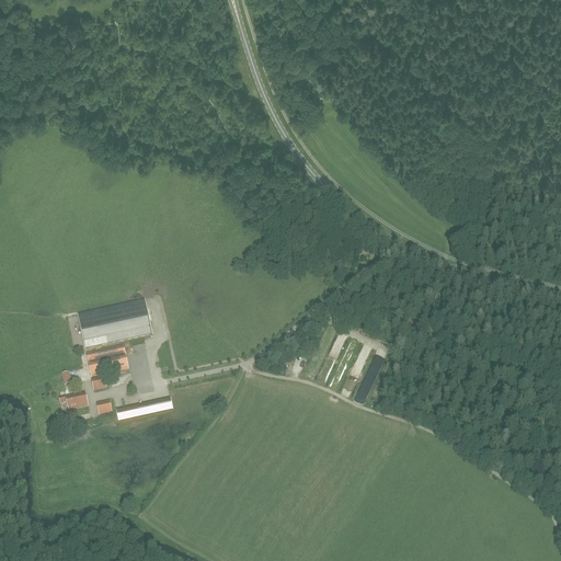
[(152,334),(145,301),(78,316),(86,350),(152,334)]
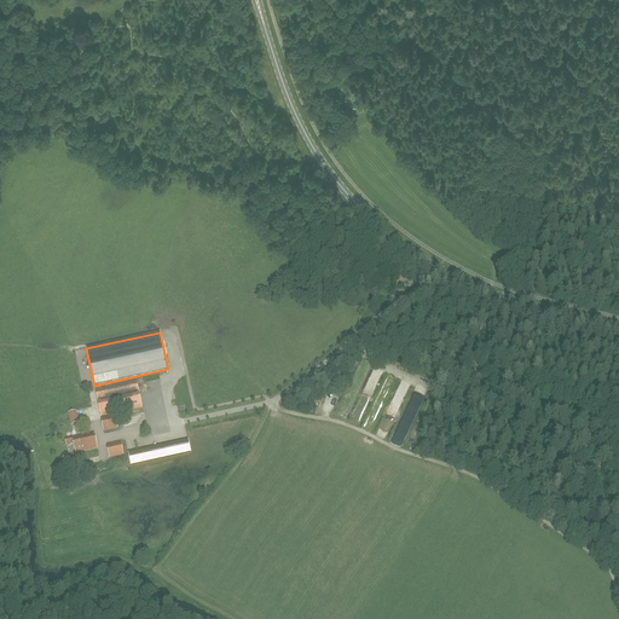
[(100,416),(142,408),(137,381),(96,389),(100,416)]
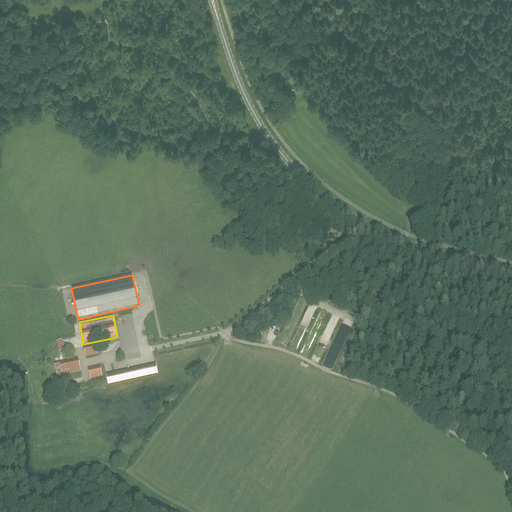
[(59,352),(65,350),(63,340),(56,341),(59,352)]
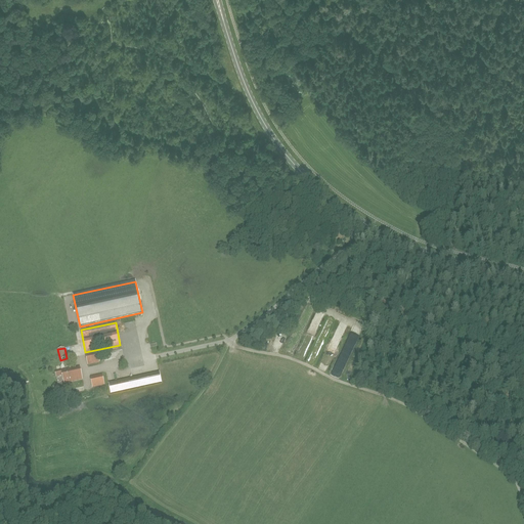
[(97,352),(86,354),(88,364),(99,362),(97,352)]
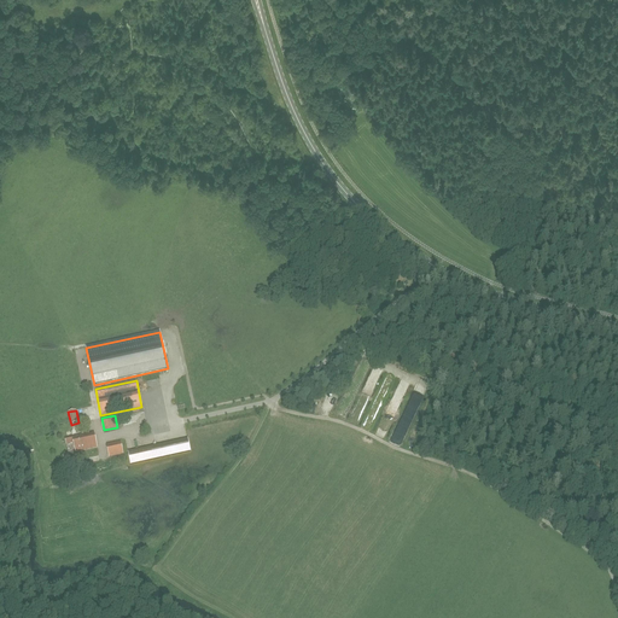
[(76,452),(97,447),(93,432),(65,438),(66,444),(73,443),(74,447),(75,447),(76,452)]
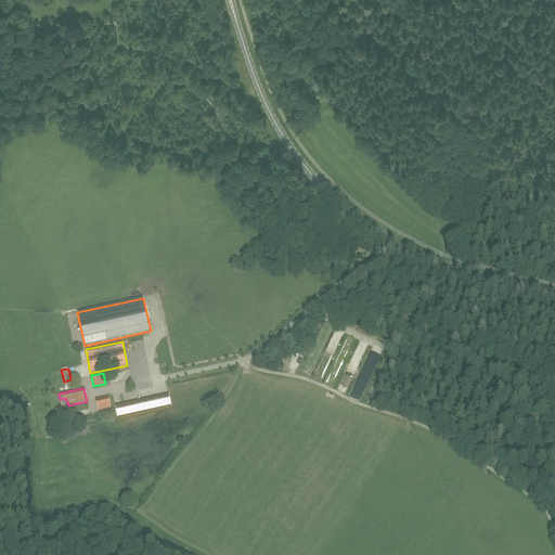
[(167,395),(113,404),(115,416),(169,407),(167,395)]
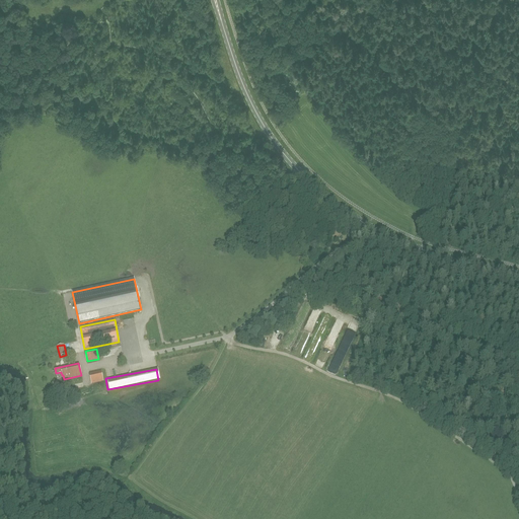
[(92,383),(102,381),(100,371),(90,373),(92,383)]
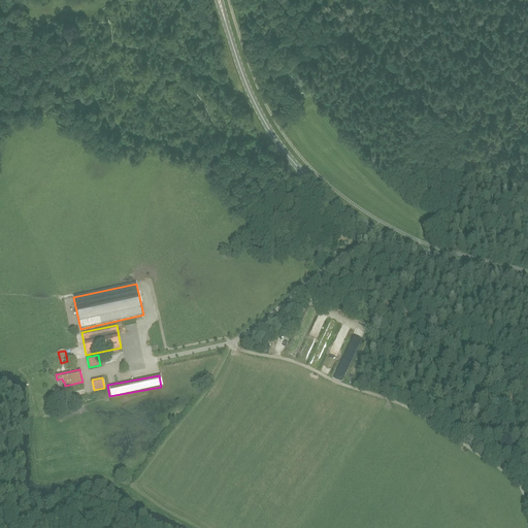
All buildings are outlined.
